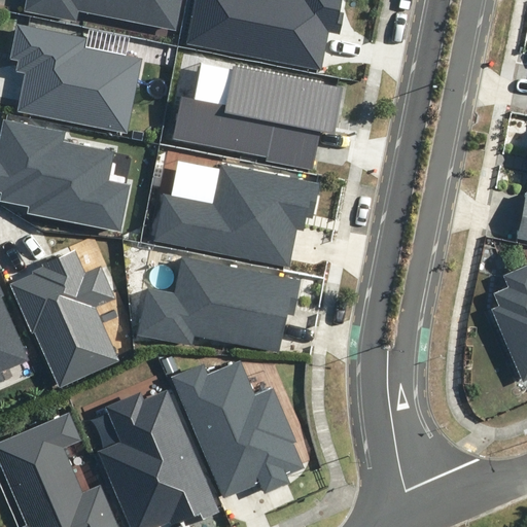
[(175,31),(181,0),(26,0),(24,11),(77,22),(78,12),(175,31)]
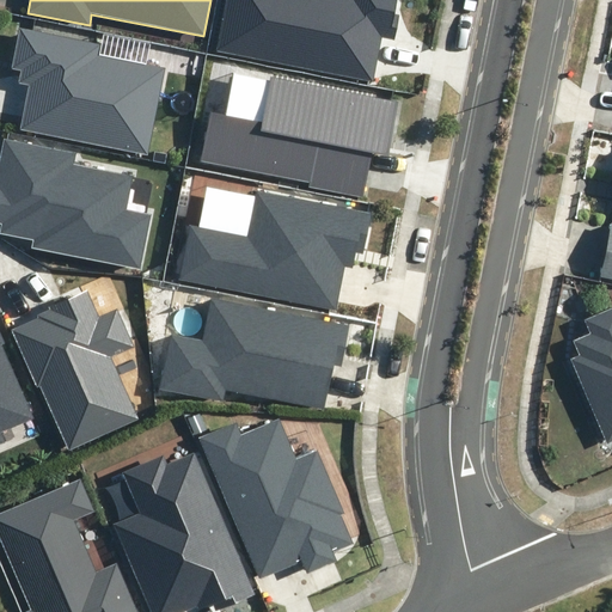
[(225,0),(215,51),(373,83),(381,37),(395,40),(399,16),(393,14),(395,0),(225,0)]
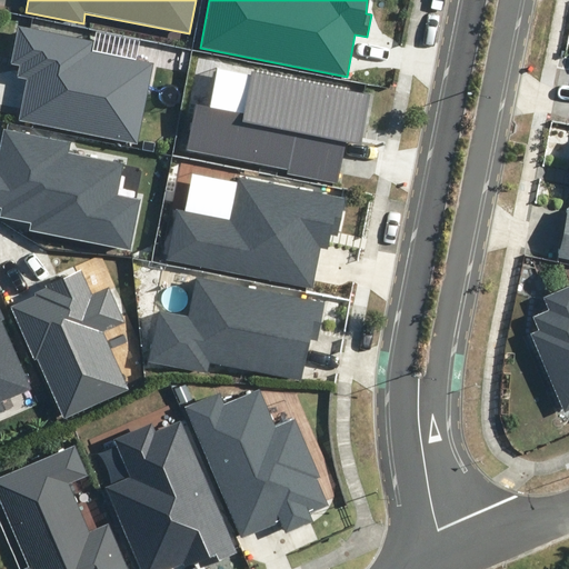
[(19,120),(137,143),(153,65),(91,51),(93,40),(18,26),(10,63),(20,66),(18,77),(27,79),(19,120)]
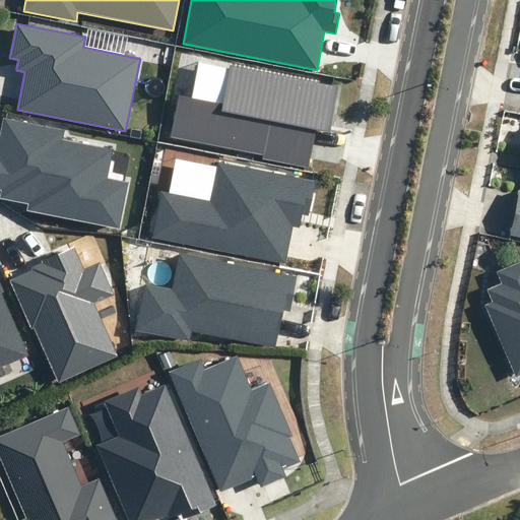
[(262,159),(309,168),(316,129),(330,132),(339,86),(230,66),(222,104),(179,95),(171,137),(263,154),(262,159)]
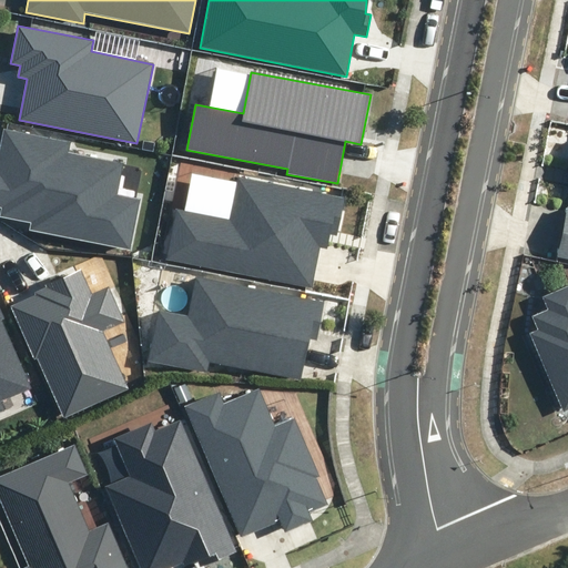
[(130,250),(140,200),(117,195),(123,163),(69,152),(71,142),(3,129),(0,148),(0,206),(1,208),(0,214),(0,215),(31,222),(30,230),(130,250)]
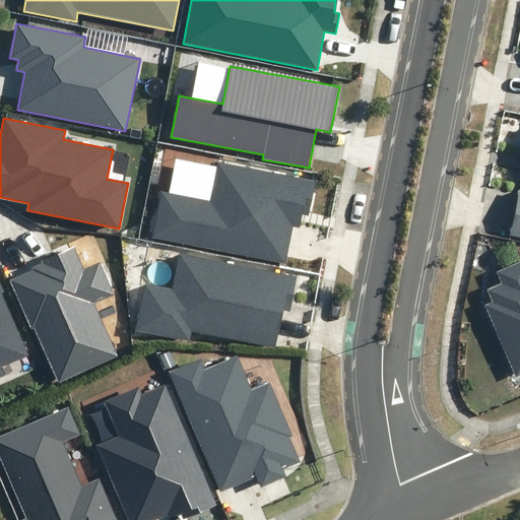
[(316,181),(217,161),(210,201),(161,192),(152,237),(285,262),(293,226),(300,228),(302,214),(309,216),(316,181)]
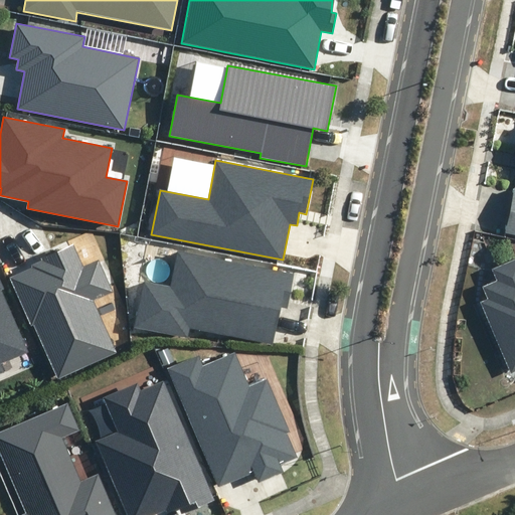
[(505,232),(514,234),(514,187),(514,188),(505,232)]
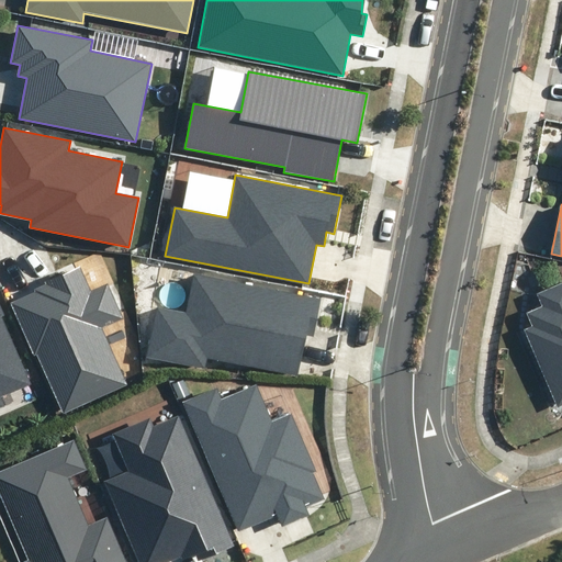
[(37,356),(64,414),(128,385),(102,327),(123,318),(108,283),(91,290),(79,266),(44,281),(45,284),(34,290),(35,292),(10,303),(34,357),(37,356)]
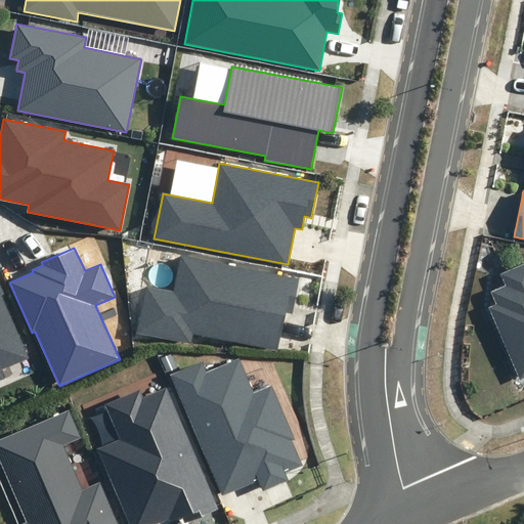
[(292,313),(299,278),(180,255),(173,292),(146,286),(136,333),(191,344),(193,334),(278,350),(286,312),(292,313)]
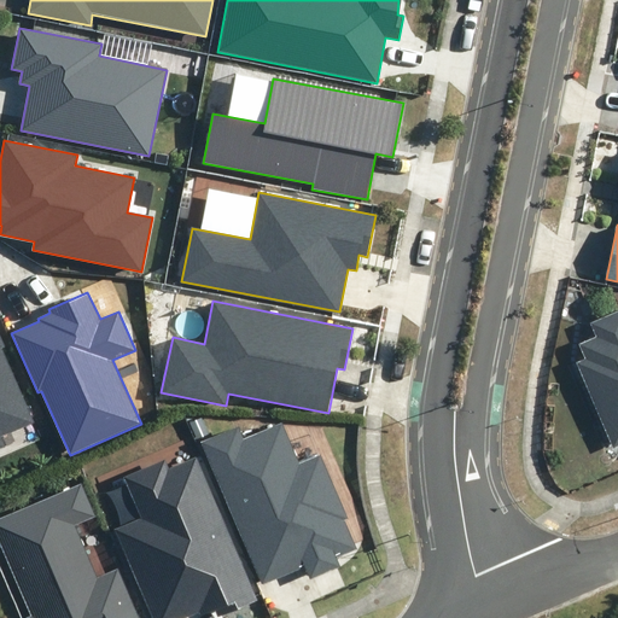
[(613,447),(617,444),(617,310),(590,322),(596,337),(579,343),(584,359),(576,361),(613,447)]
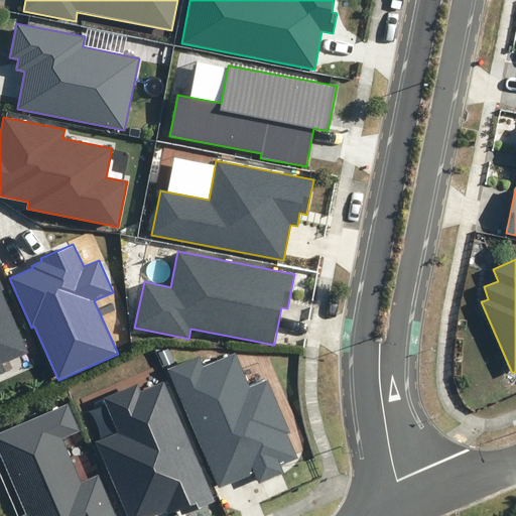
[(0,373),(4,371),(1,365),(29,353),(2,291),(4,290),(0,279),(0,373)]
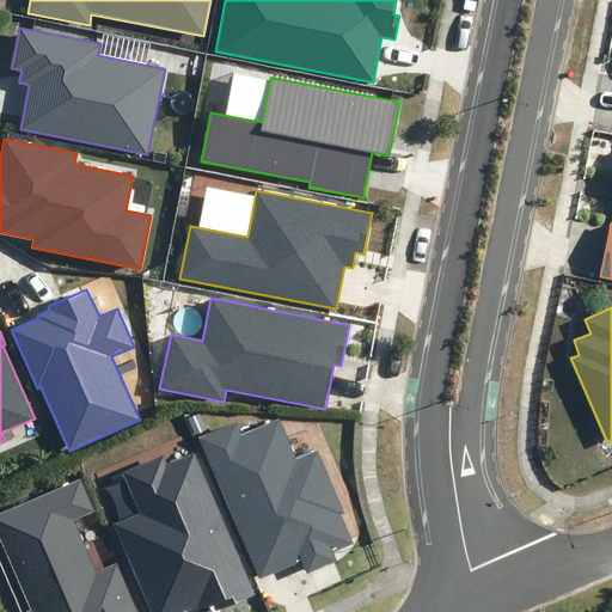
[(243,433),(238,421),(199,438),(259,581),(303,563),(306,573),(337,561),(332,550),(352,543),(340,514),(343,513),(317,450),(297,457),(280,417),(243,433)]
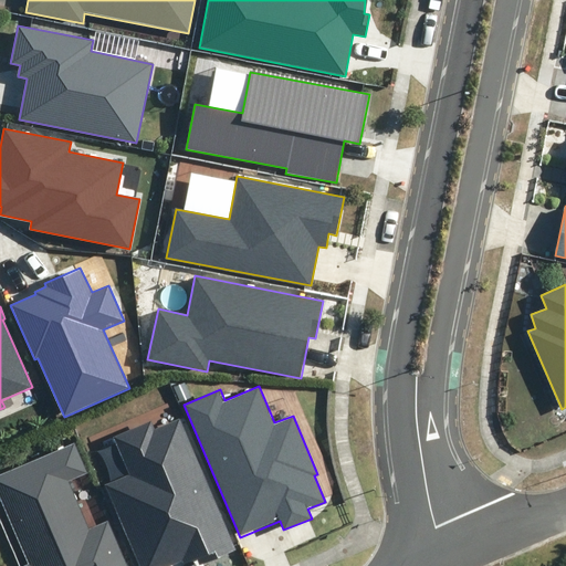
[(234,549),(179,419),(155,429),(150,420),(113,437),(129,474),(105,484),(139,565),(169,565),(184,559),(186,564),(199,558),(201,564),(234,549)]
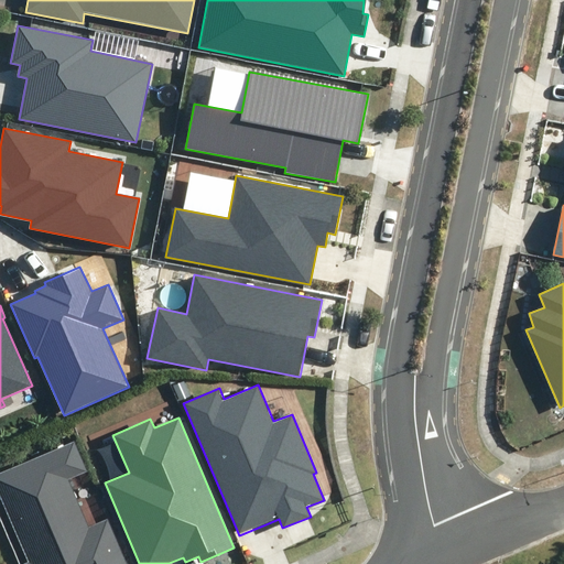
[(87,472),(74,441),(0,472),(0,496),(28,562),(24,563),(126,563),(107,519),(88,527),(68,479),(87,472)]
